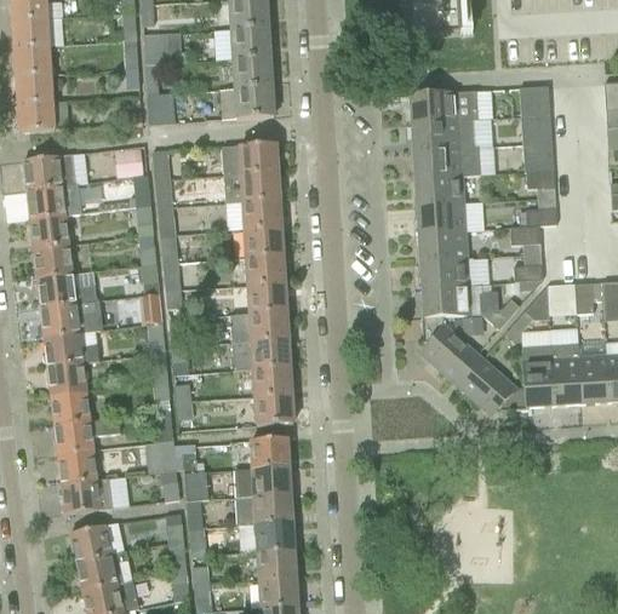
[(10,0),(12,19),(47,17),(46,0),(10,0)]
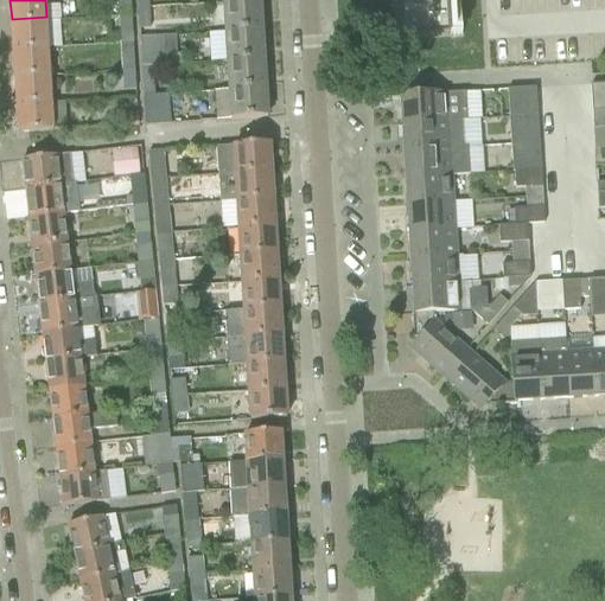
[(119,0),(120,12),(132,12),(131,0),(119,0)]
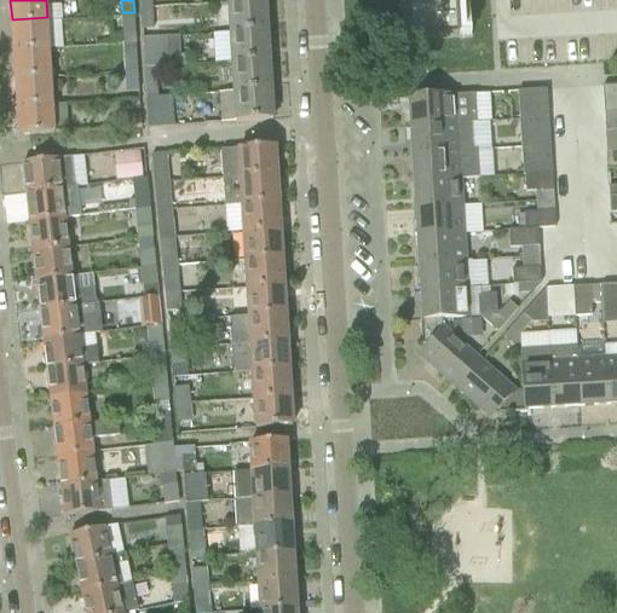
[(229,0),(231,27),(267,24),(266,0),(229,0)]
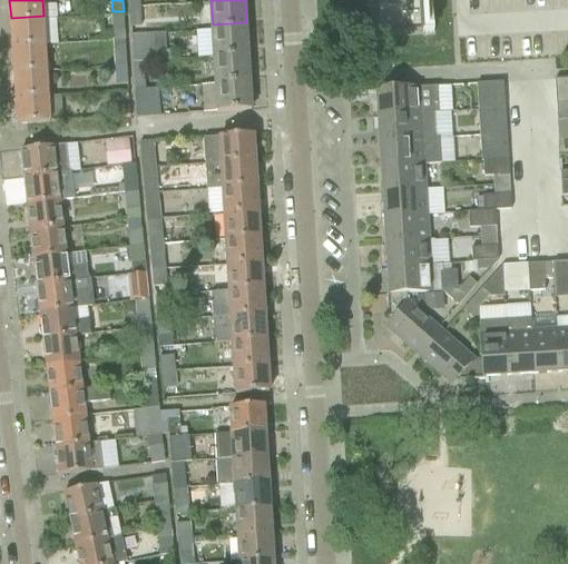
[(374,0),(378,35),(423,31),(420,0),(374,0)]
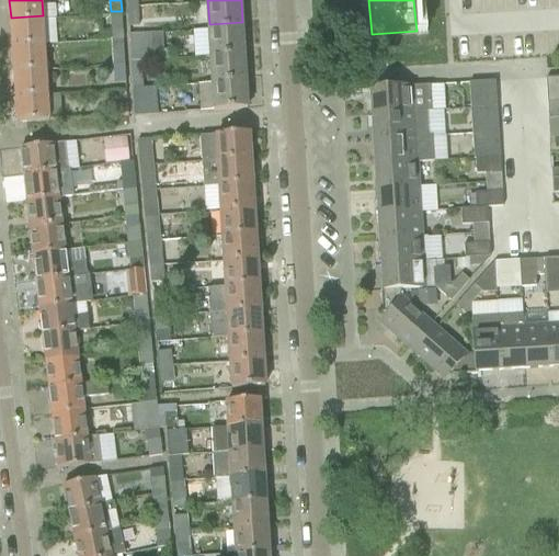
[(128,2),(130,30),(140,29),(138,1),(128,2)]
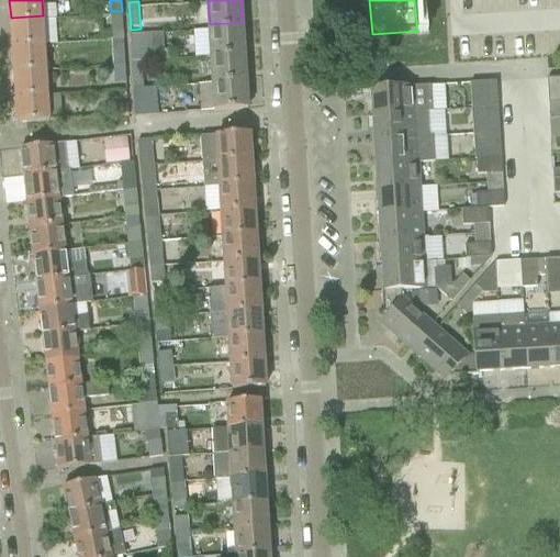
[(122,11),(111,11),(111,29),(123,29),(122,11)]
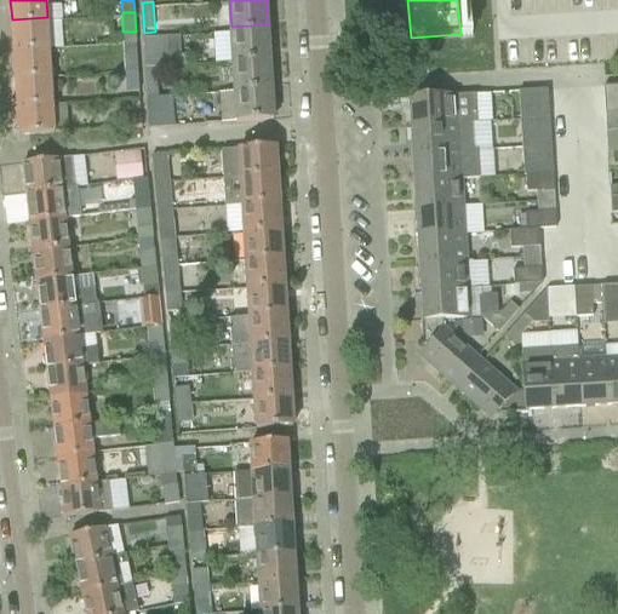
[(12,19),(13,47),(50,45),(47,17),(12,19)]
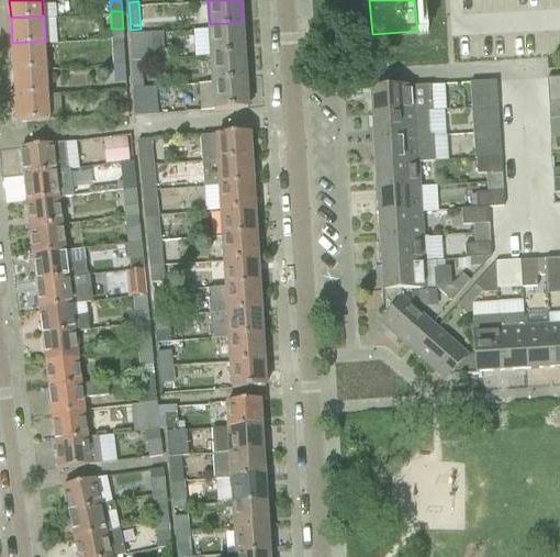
[(210,24),(211,51),(245,48),(243,22),(210,24)]
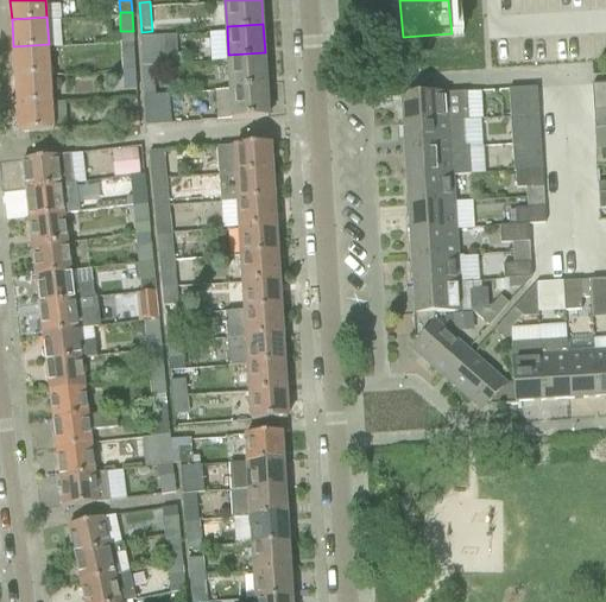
[(152,31),(141,32),(143,61),(155,61),(183,58),(183,49),(166,50),(165,31),(152,31)]
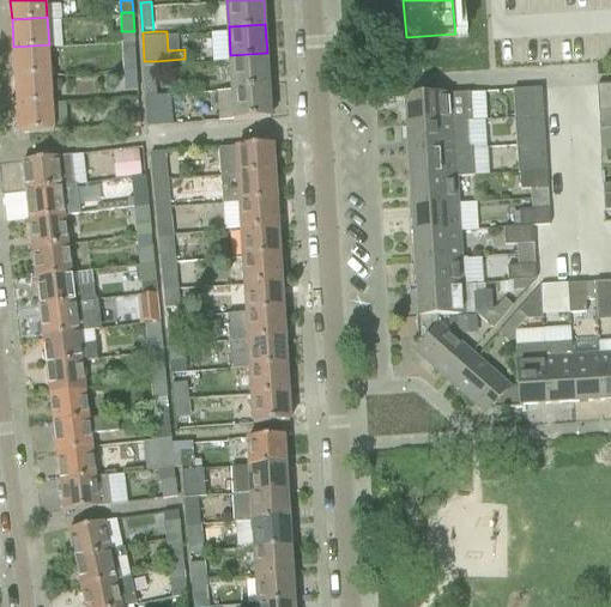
[(13,47),(16,74),(50,72),(49,44),(13,47)]
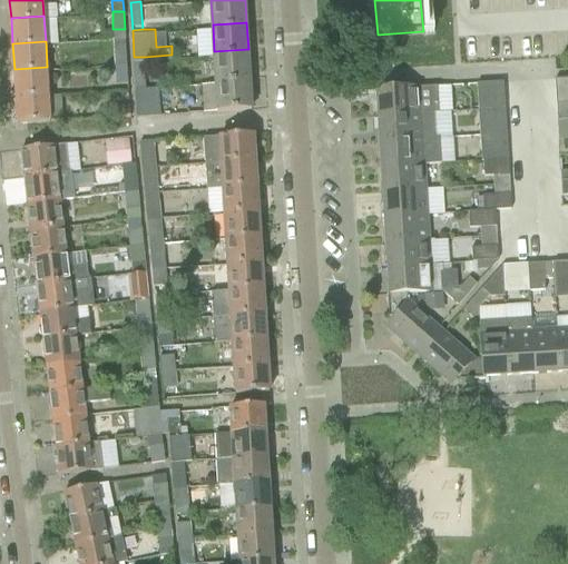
[(115,43),(116,62),(127,61),(127,43),(115,43)]
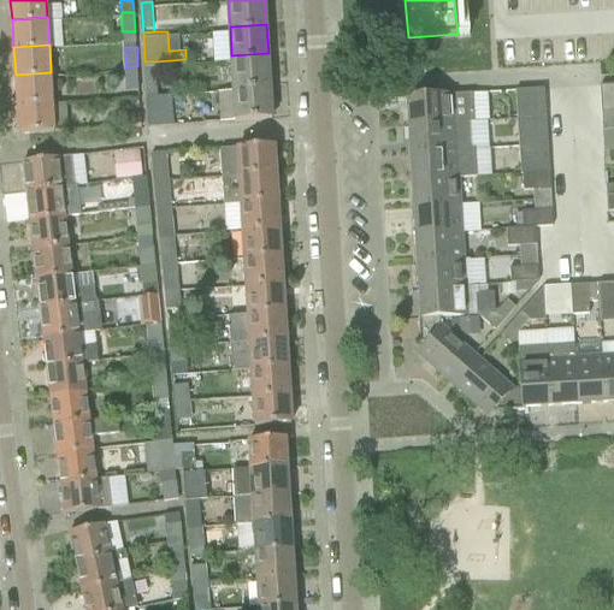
[(231,55),(234,86),(270,83),(269,53),(231,55)]
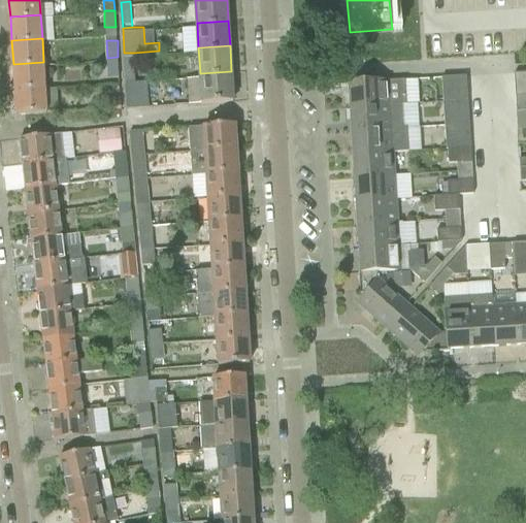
[(134,53),(124,53),(126,79),(135,78),(134,53)]
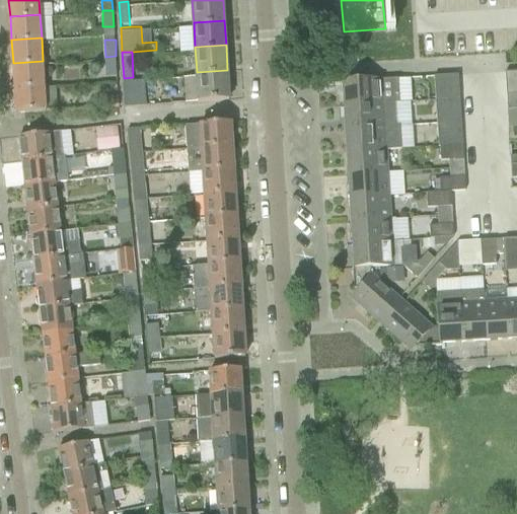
[(116,56),(105,57),(105,73),(117,73),(116,56)]
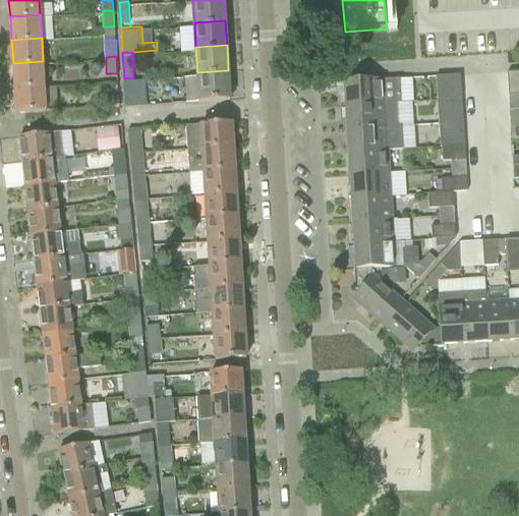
[(13,63),(14,86),(44,84),(43,61),(13,63)]
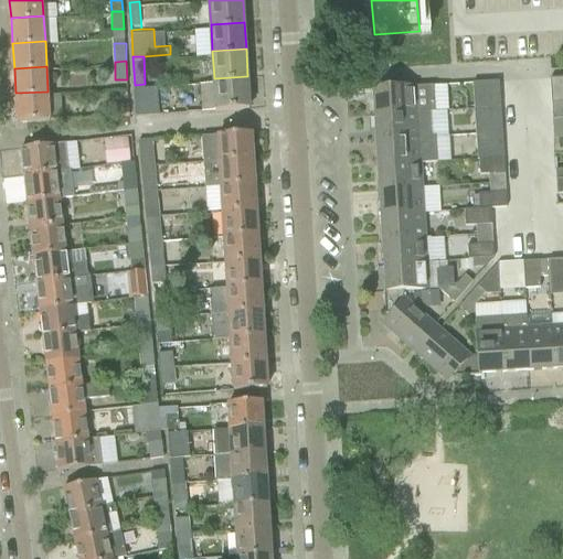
[(562,74),(551,75),(552,100),(562,98),(562,74)]
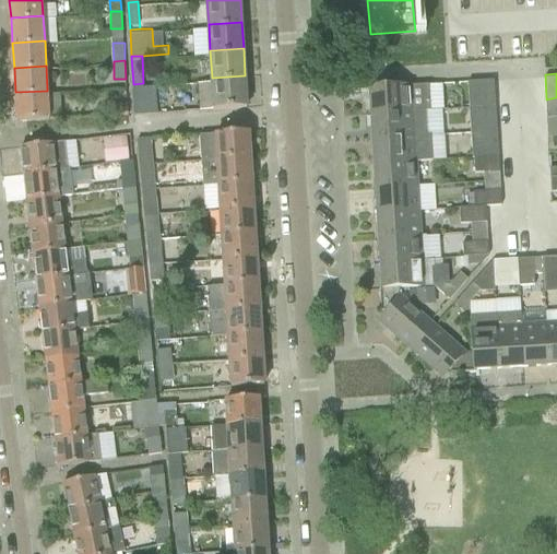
[(245,75),(212,78),(213,106),(247,104),(245,75)]
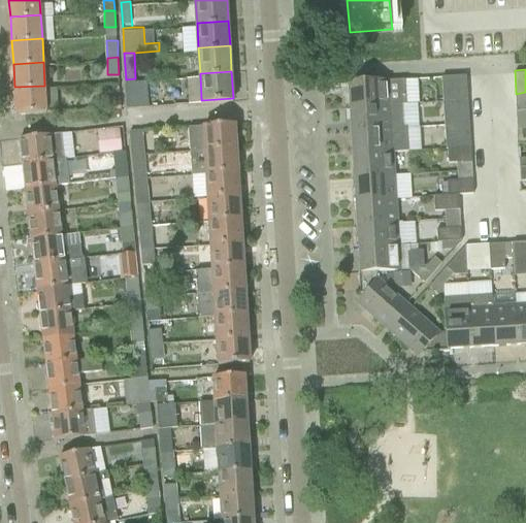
[(442,74),(444,98),(468,97),(467,73),(442,74)]
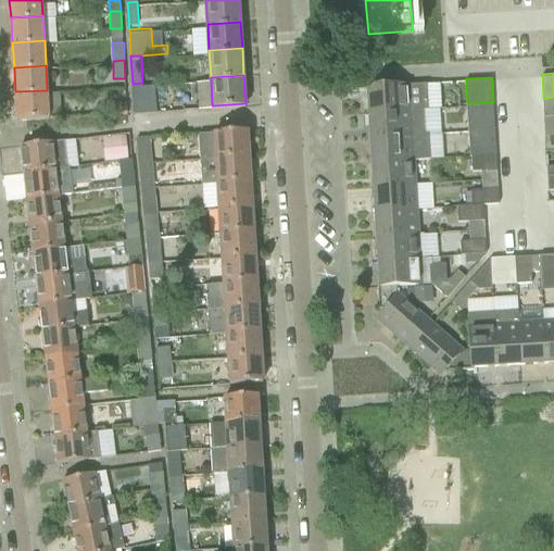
[(368,85),(369,110),(411,108),(425,107),(429,107),(427,80),(368,85)]
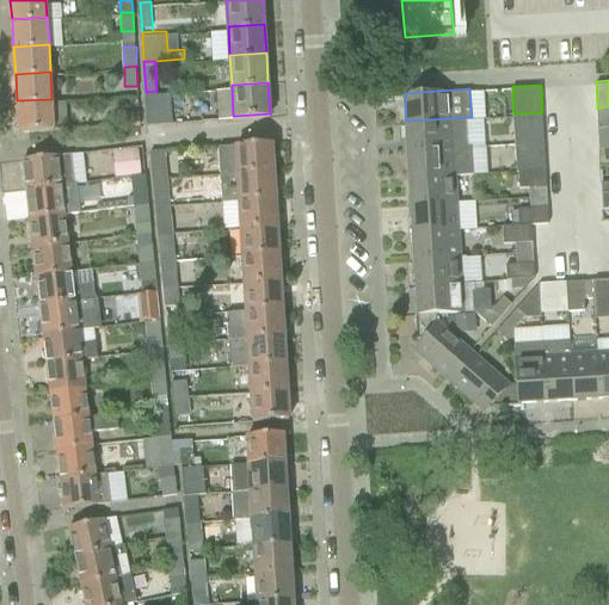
[(146,92),(147,122),(173,119),(171,90),(157,91),(146,92)]
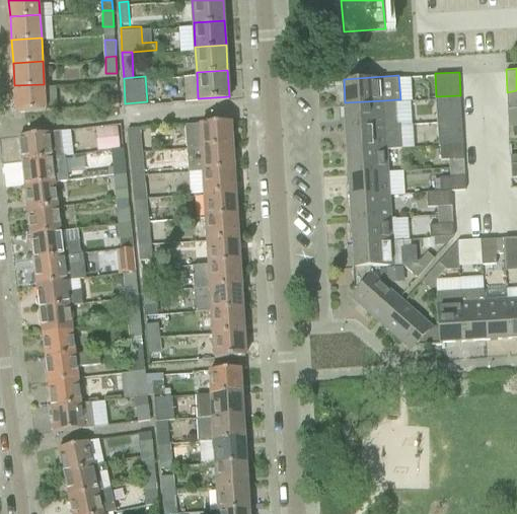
[(44,84),(14,85),(16,109),(26,108),(46,107),(57,106),(56,83),(44,84)]
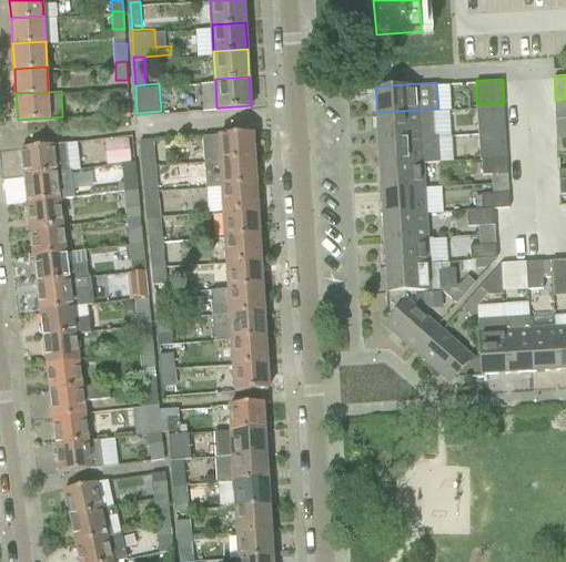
[(565,99),(555,101),(556,116),(565,115),(565,99)]
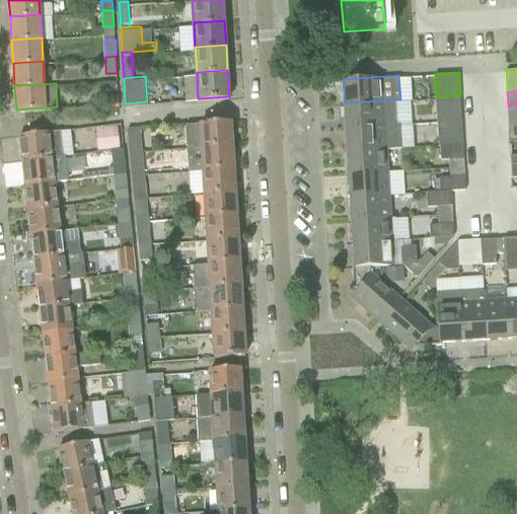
[(102,94),(103,103),(119,102),(119,93),(102,94)]
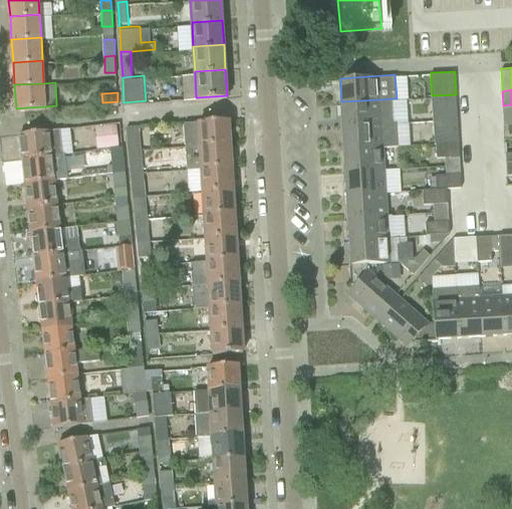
[(457,116),(456,94),(432,95),(433,118),(457,116)]
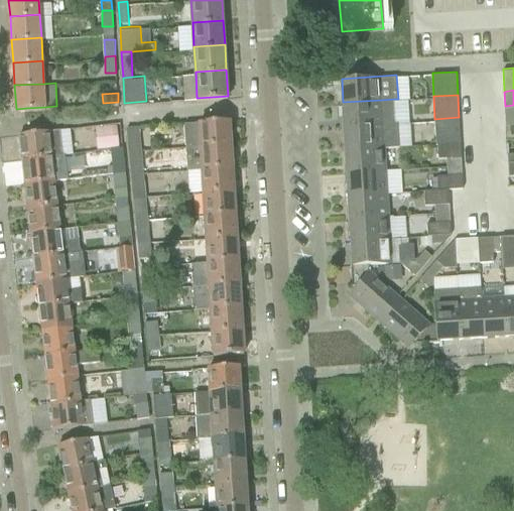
[(343,102),(345,124),(383,123),(395,122),(394,99),(381,100),(343,102)]
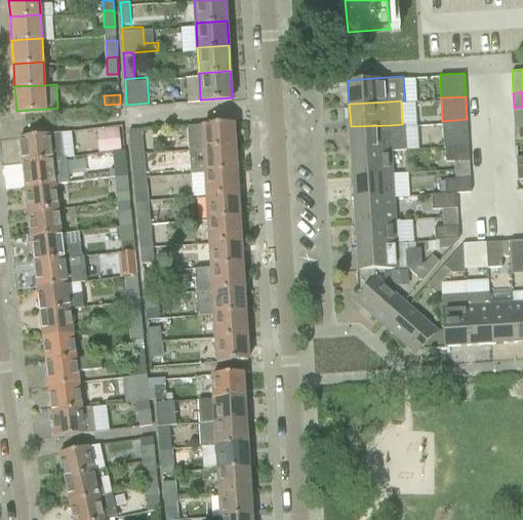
[(522,107),(514,108),(514,117),(522,116),(522,107)]
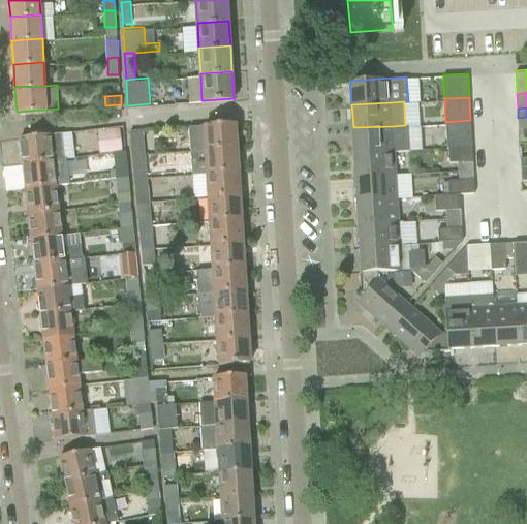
[(526,117),(518,118),(519,127),(526,126),(526,117)]
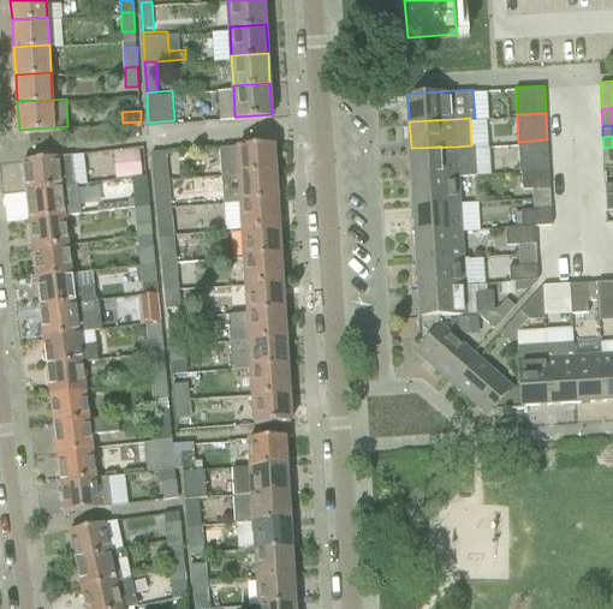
[(518,142),(521,169),(549,167),(547,139),(518,142)]
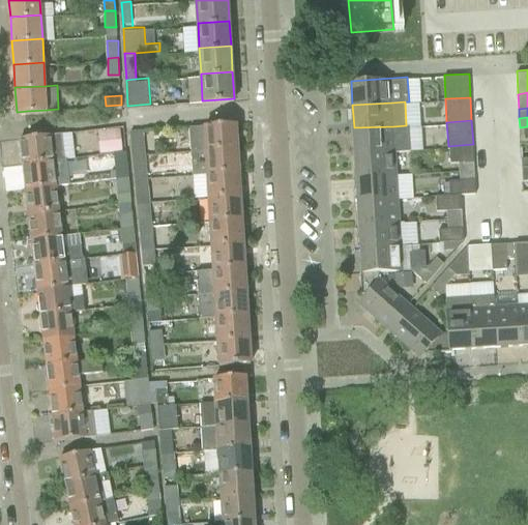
[(189,124),(191,149),(237,145),(235,121),(189,124)]
